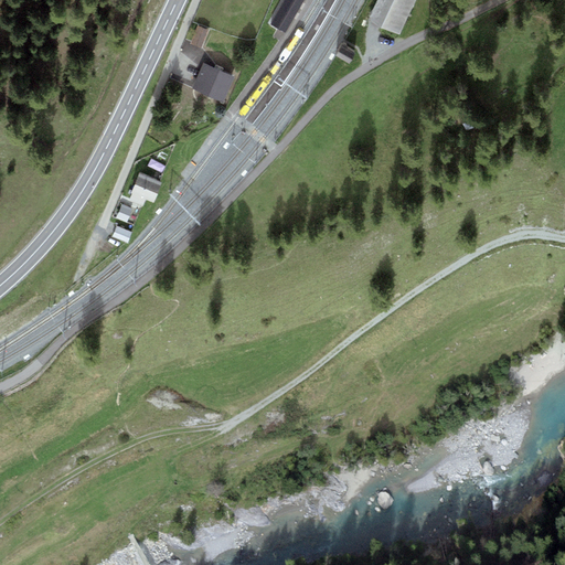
[(416,0),(377,0),(369,20),(400,34),(416,0)]
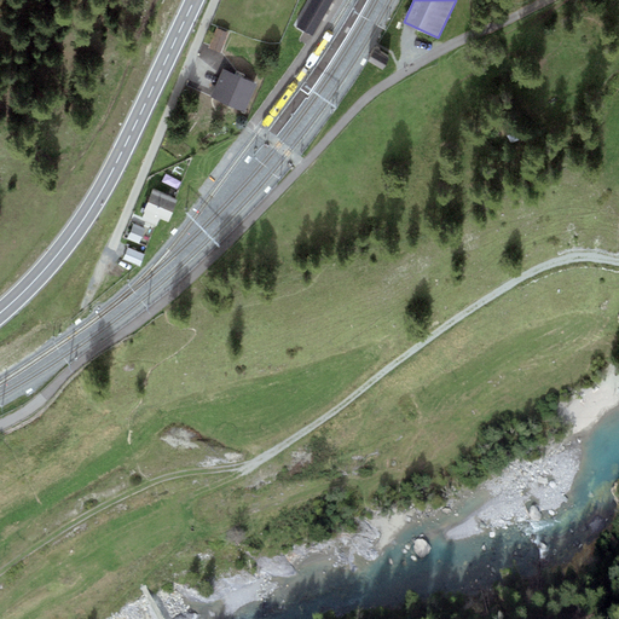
[(229,33),(217,28),(209,47),(221,52),(229,33)]
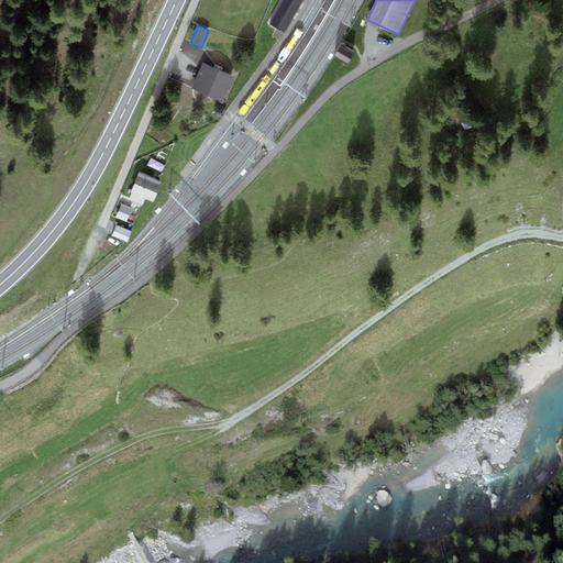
[(354,53),(341,44),(334,55),(348,64),(354,53)]
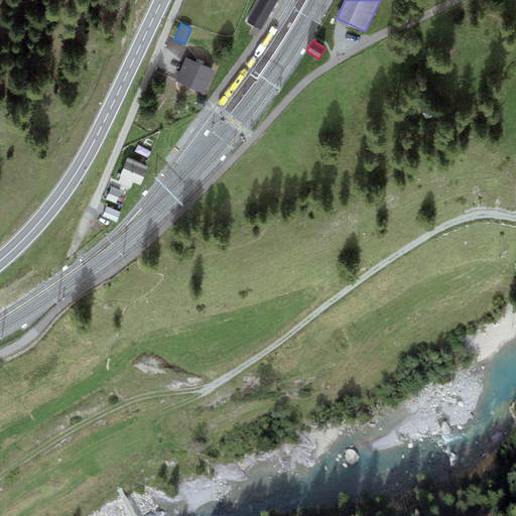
[(214,71),(185,57),(175,81),(204,93),(214,71)]
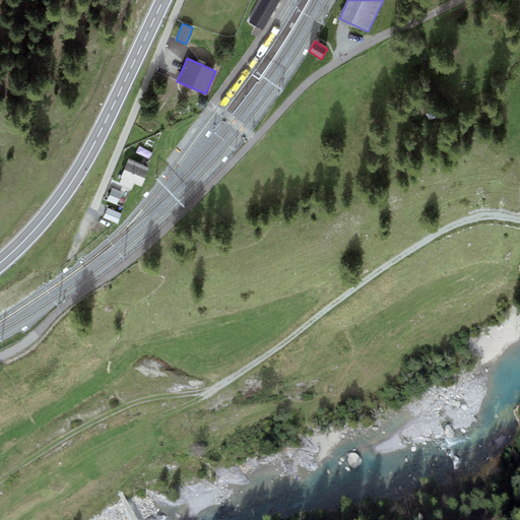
[(149,168),(128,158),(120,178),(122,179),(119,185),(131,190),(134,184),(141,187),(149,168)]
